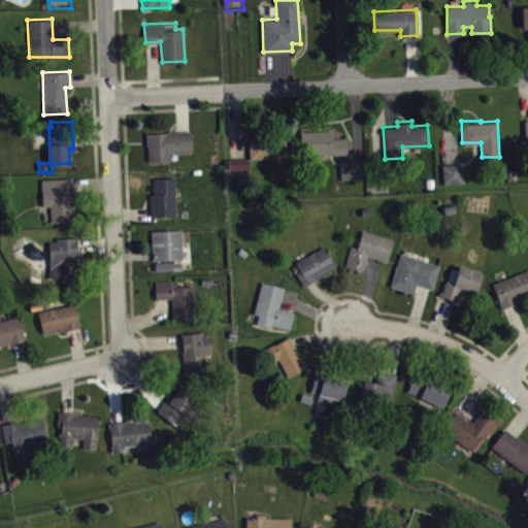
[(300,130),(301,153),(331,152),(331,154),(347,153),(345,137),(332,138),(332,129),(300,130)]
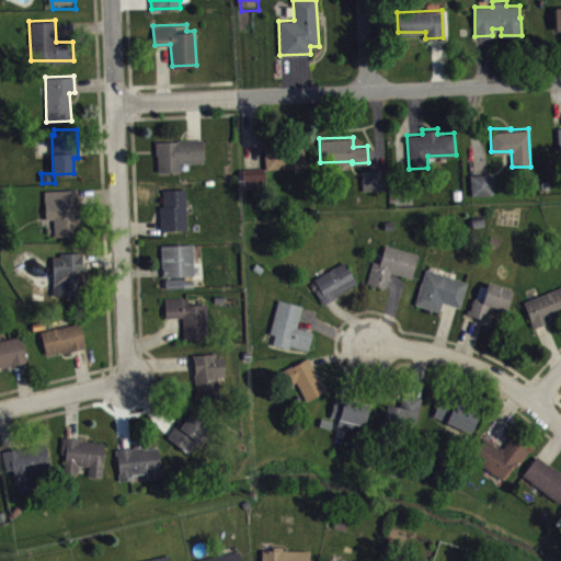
[(155,140),(156,155),(157,155),(158,171),(181,170),(180,162),(204,161),(202,138),(155,140)]
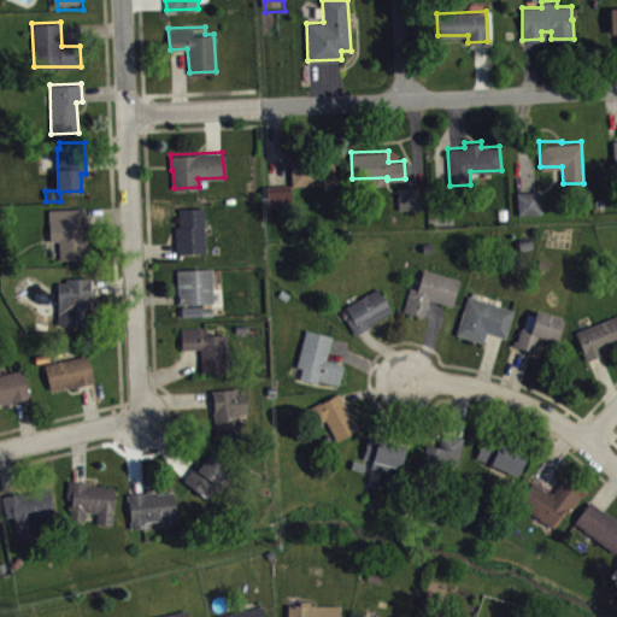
[(289,158),(292,184),(335,183),(333,154),(289,158)]
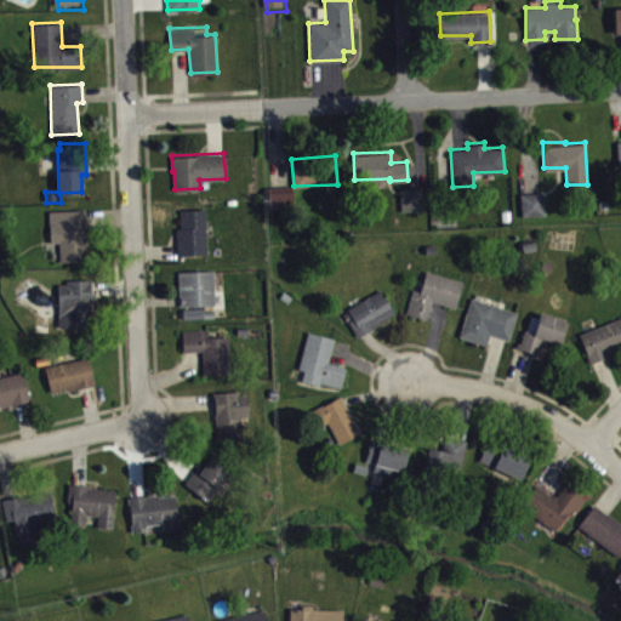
[(266,186),(267,208),(292,208),(291,184),(266,186)]
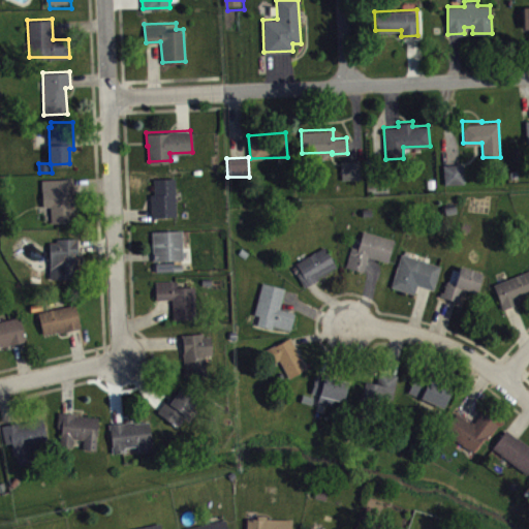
[(340,159),(341,179),(361,178),(360,159),(340,159)]
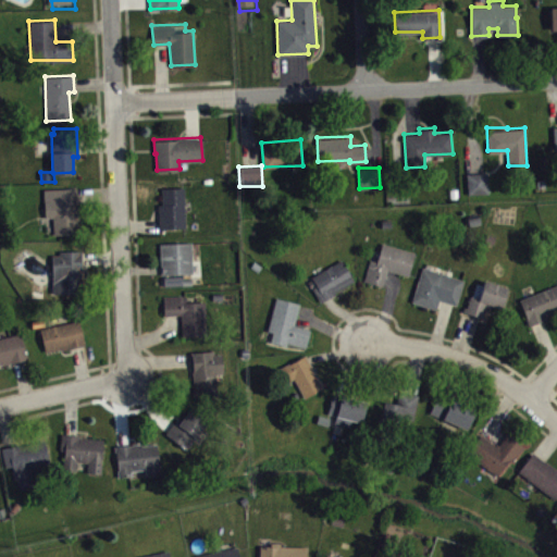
[(466,172),(468,193),(489,193),(487,172),(466,172)]
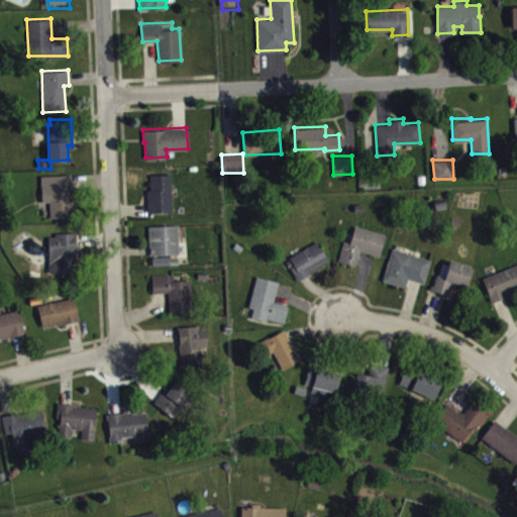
[(149,174),(150,189),(146,189),(146,211),(172,210),(171,173),(149,174)]
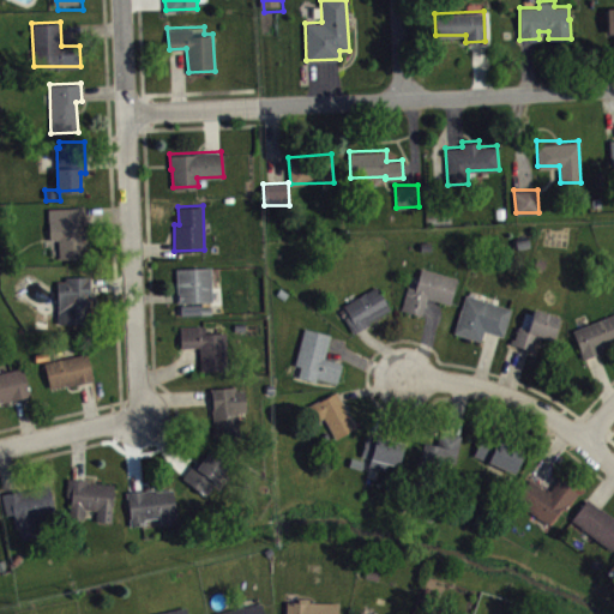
[(47,208),(49,239),(58,239),(58,258),(86,256),(84,242),(95,241),(94,221),(84,222),(83,206),(47,208)]
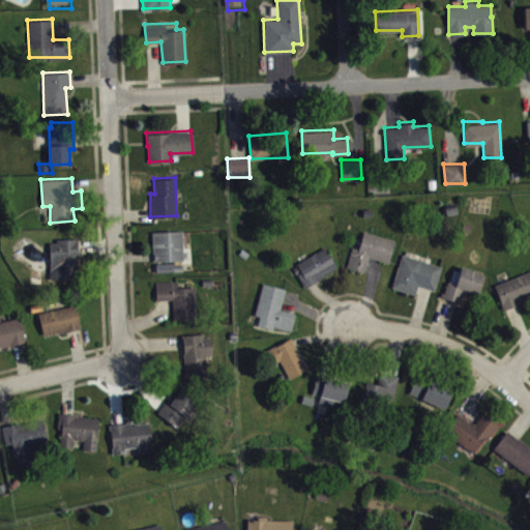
[(151,231),(182,230),(182,235),(192,235),(192,241),(183,241),(183,259),(153,261),(151,231)]
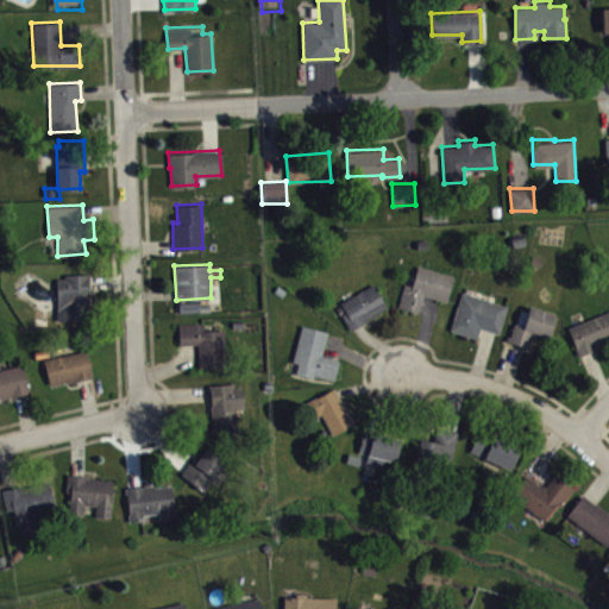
[(396,306),(403,282),(412,284),(418,264),(453,275),(446,301),(424,294),(418,312),(396,306)]
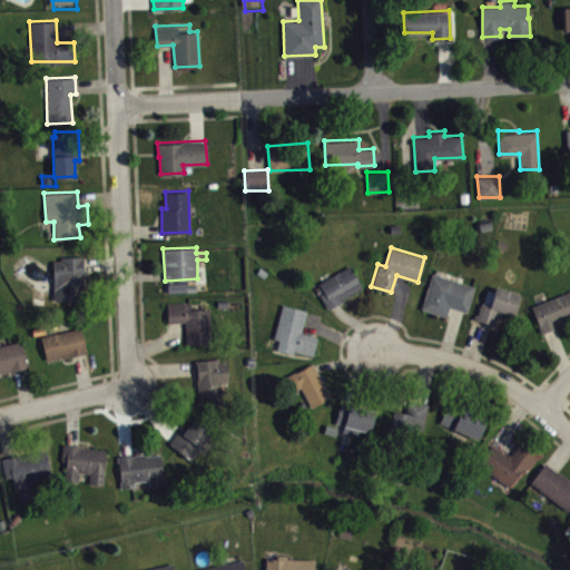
[(52,259),(53,298),(61,297),(61,300),(86,300),(84,255),(56,256),(56,259),(52,259)]
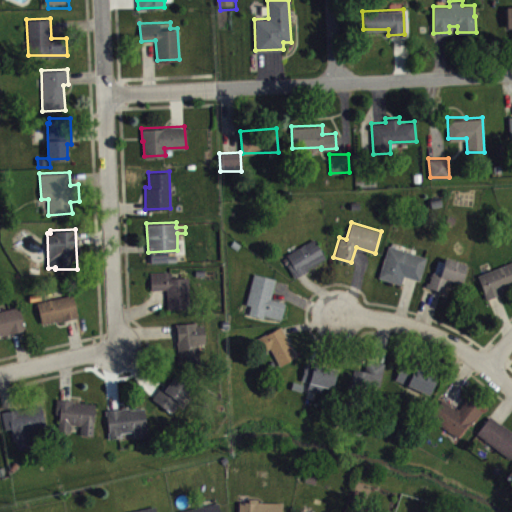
[(286,253),(314,237),(325,256),(308,266),(309,268),(295,277),(286,263),(291,261),(286,253)]
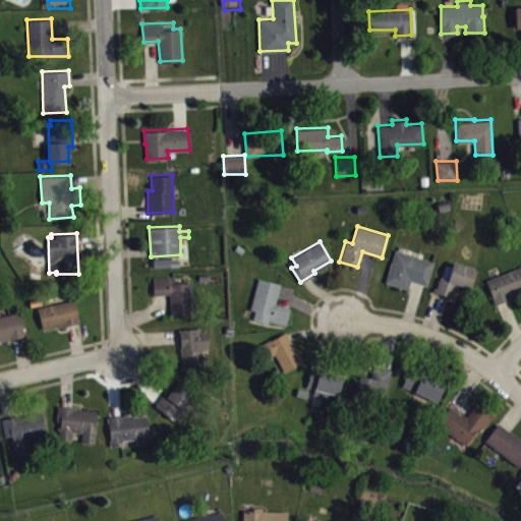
[(395,248),(385,281),(408,289),(411,279),(426,285),(435,261),(395,248)]
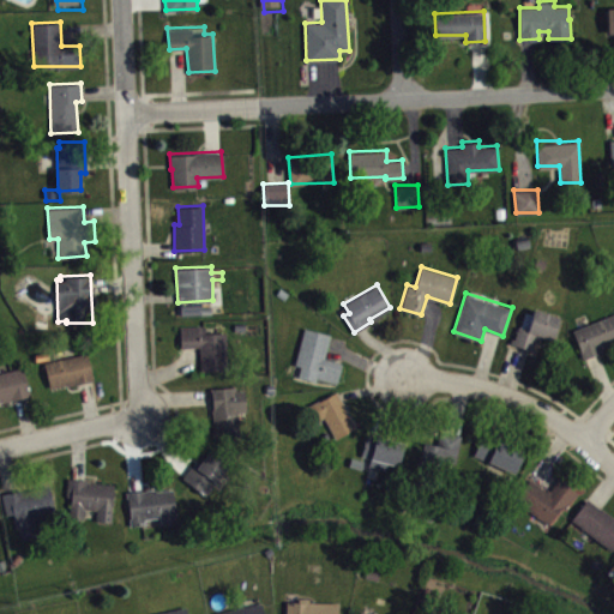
[(534,307),(533,313),(524,311),(519,326),(517,325),(513,337),(512,337),(510,342),(531,349),(536,337),(542,339),(543,335),(552,338),(560,315),(534,307)]
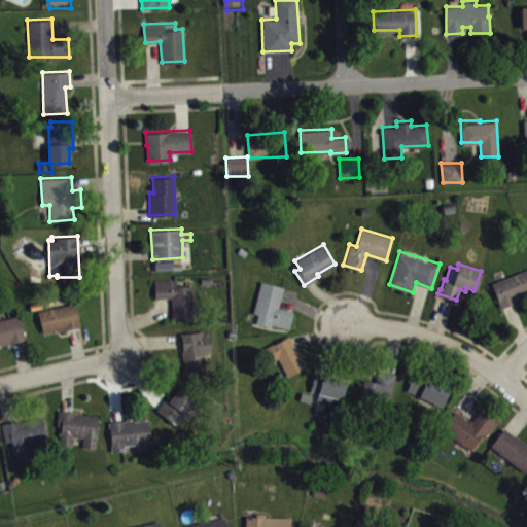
[(491,282),(500,307),(518,301),(517,297),(526,292),(526,268),(506,276),(503,271),(495,274),(497,280),(491,282)]
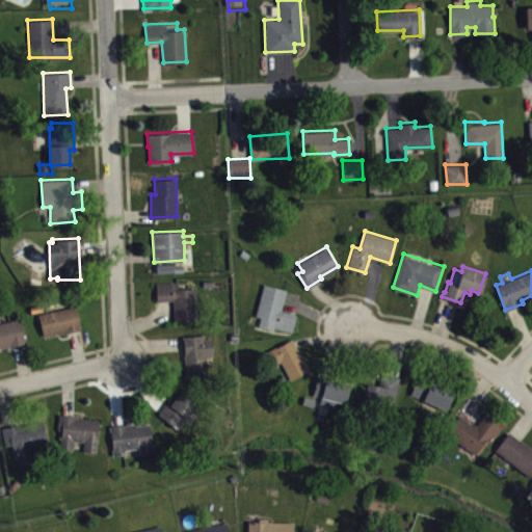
[(155,282),(156,299),(173,299),(174,321),(197,319),(195,287),(177,288),(177,280),(155,282)]
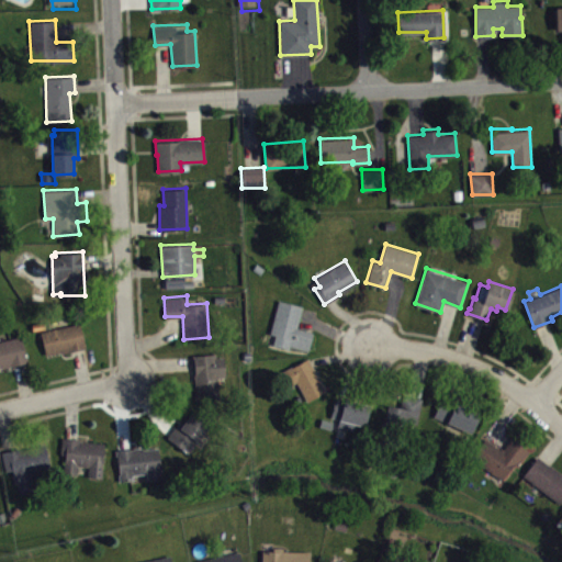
[(278,299),(269,333),(274,334),(272,344),(288,348),(289,345),(307,350),(313,330),(296,326),(302,305),(278,299)]
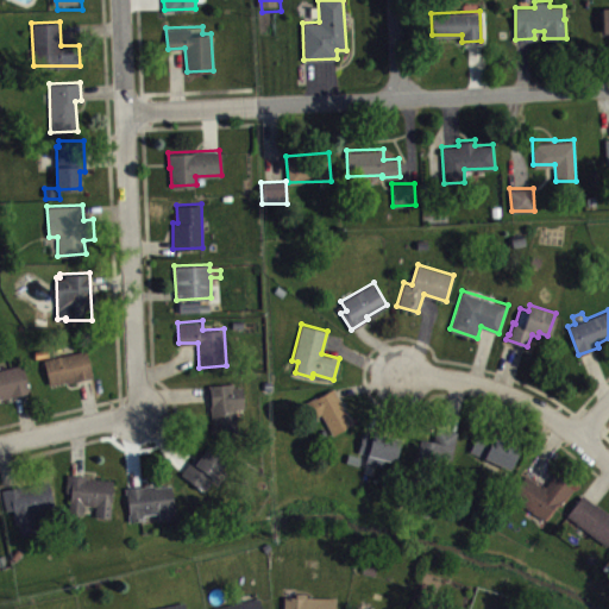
[(43,358),(49,383),(64,380),(66,382),(92,376),(86,349),(43,358)]
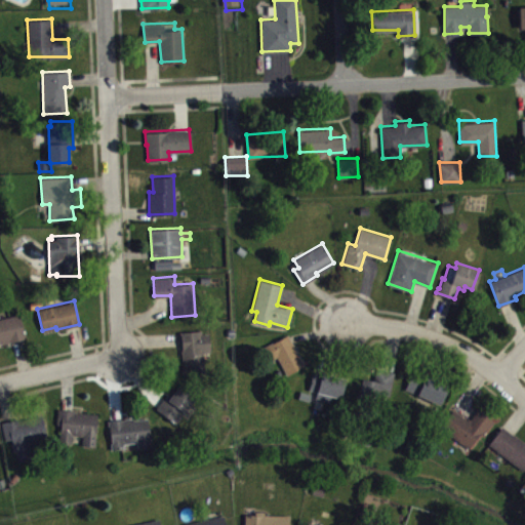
[(0,317),(0,342),(26,337),(19,313),(0,317)]
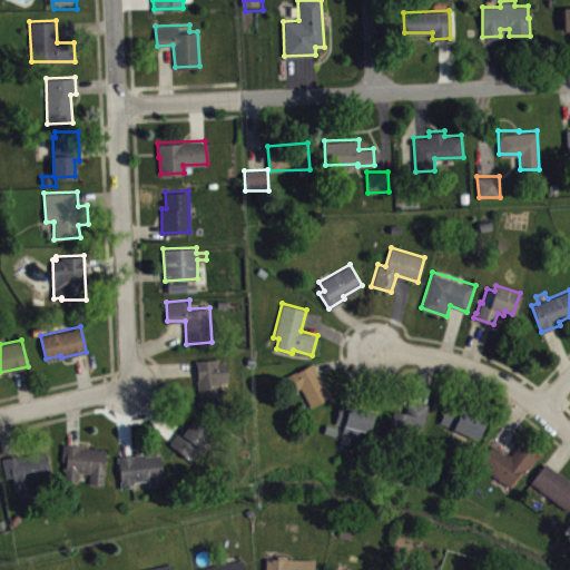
[(217,357),(218,361),(226,361),(227,381),(219,381),(222,402),(198,405),(194,360),(217,357)]
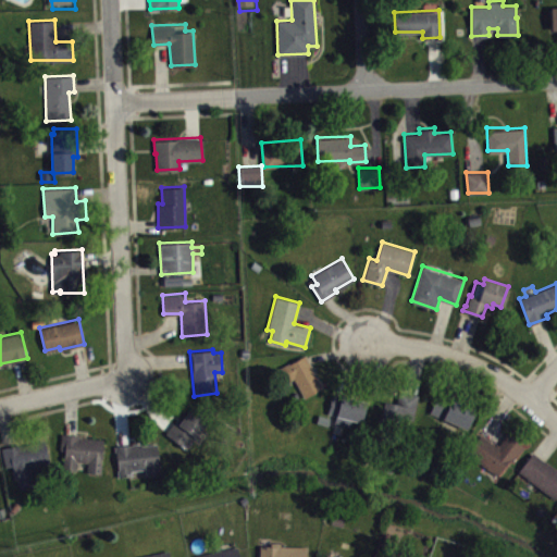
[(277,367),(286,382),(293,379),(302,398),(324,387),(306,354),(277,367)]
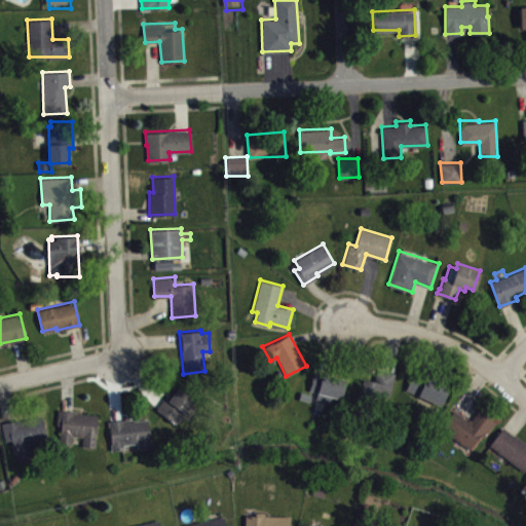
[(308,390),(314,367),(346,375),(341,398),(331,396),(330,403),(314,398),(315,391),(308,390)]
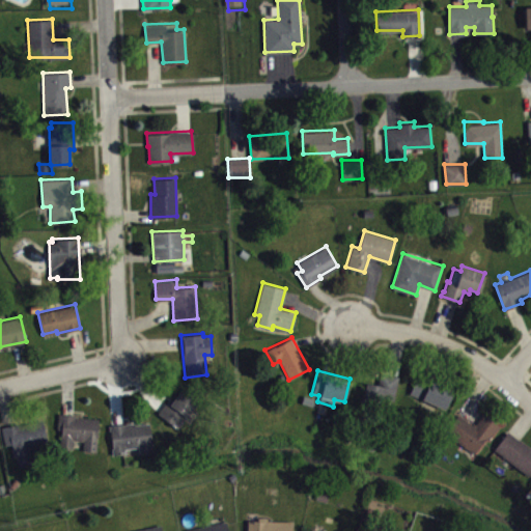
[(365,383),(362,399),(380,404),(381,397),(394,400),(398,374),(381,371),(378,385),(365,383)]
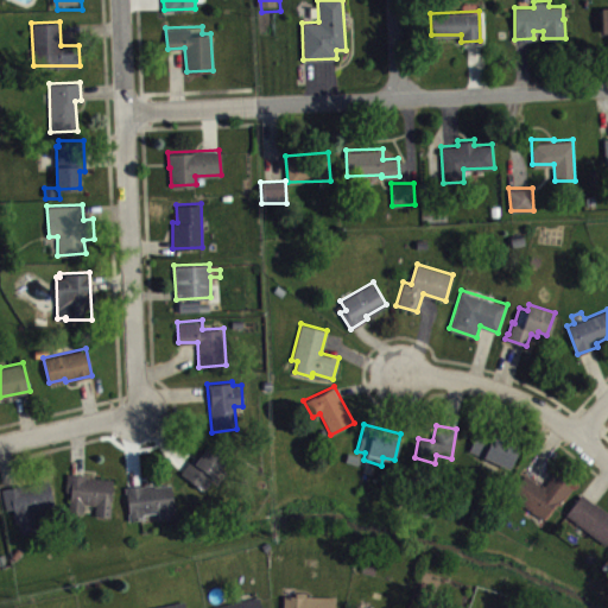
[(468,449),(508,469),(519,448),(480,428),(468,449)]
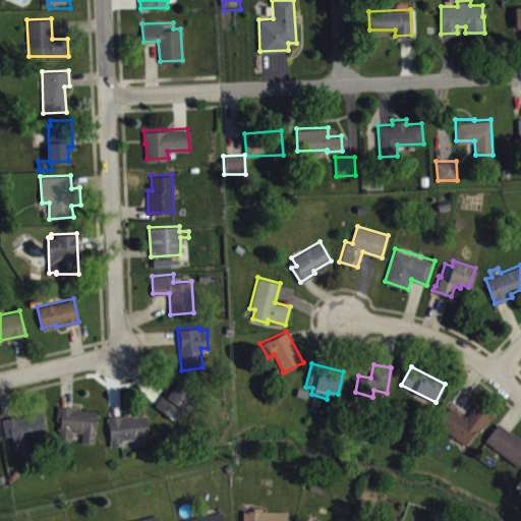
[(154,405),(167,388),(171,390),(179,378),(195,391),(173,419),(154,405)]
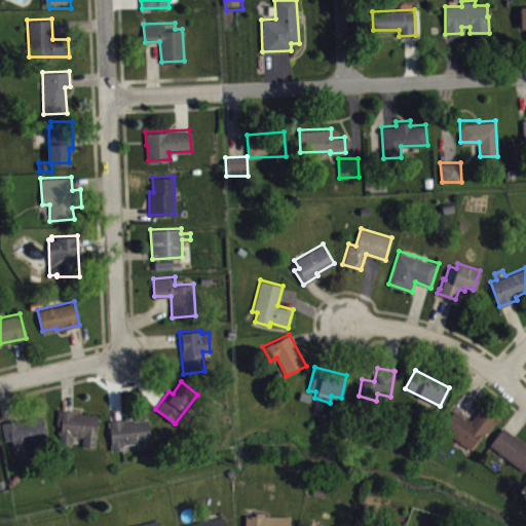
[(58,408),(55,424),(60,424),(59,443),(71,444),(72,435),(83,436),(82,445),(95,446),(98,414),(75,412),(75,410),(58,408)]
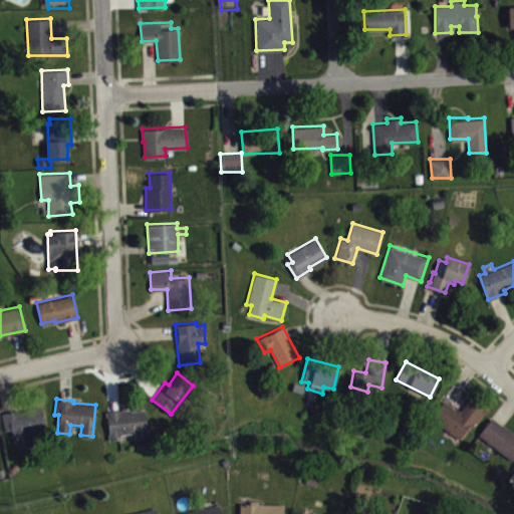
[(443,401),(457,411),(458,409),(460,410),(469,400),(484,410),(473,425),(470,423),(459,438),(430,418),(443,401)]
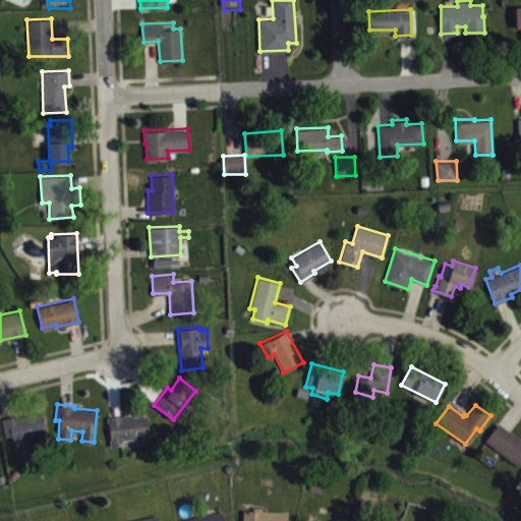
[(0,418),(4,437),(10,436),(13,448),(15,448),(17,457),(36,454),(31,437),(46,432),(41,409),(0,418)]
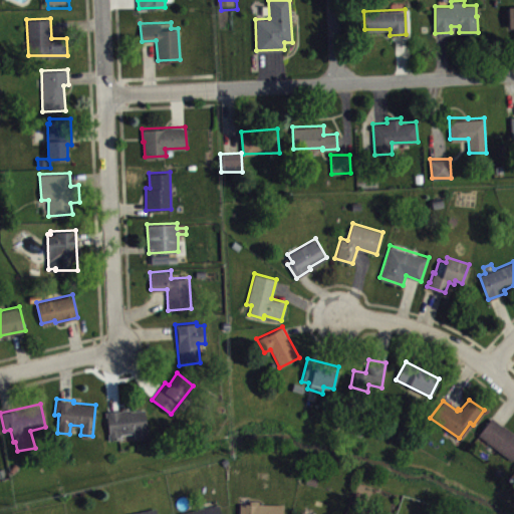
[(108,440),(107,433),(108,433),(107,417),(105,417),(105,411),(130,408),(131,410),(144,409),(147,428),(148,428),(149,435),(135,437),(135,432),(120,433),(121,438),(108,440)]
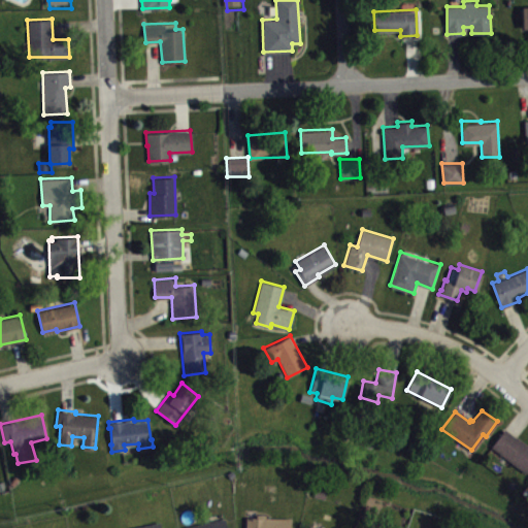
[(491,446),(504,429),(516,436),(517,435),(527,444),(527,446),(527,468),(525,472),(491,446)]
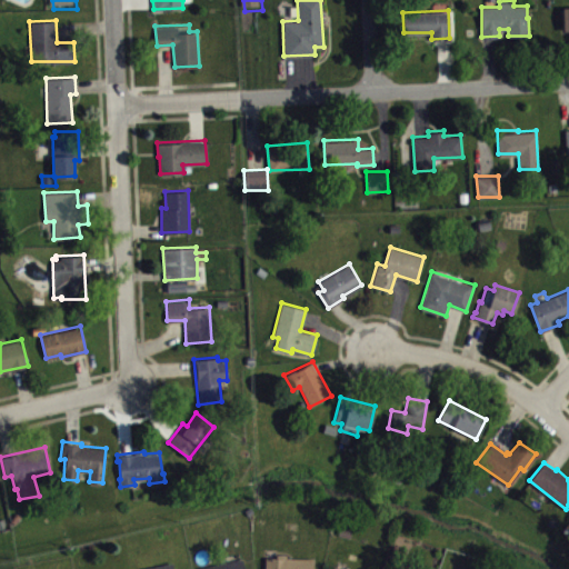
[(265,557),(263,568),(311,568),(312,558),(286,557),(286,553),(277,553),(277,557),(265,557)]
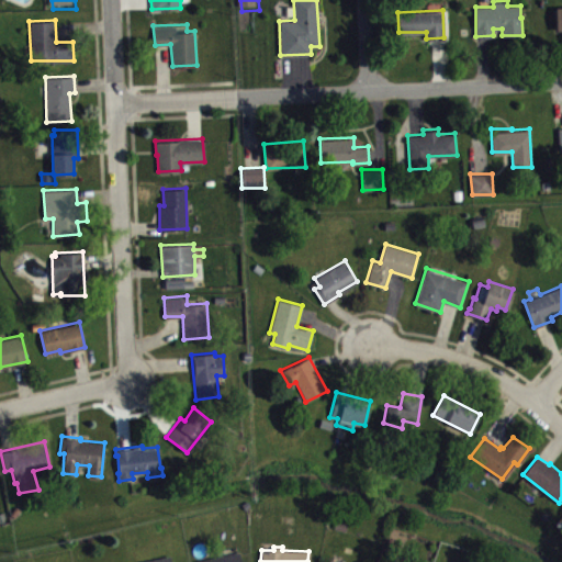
[(197,560),(197,561),(237,561),(234,551),(197,560)]
